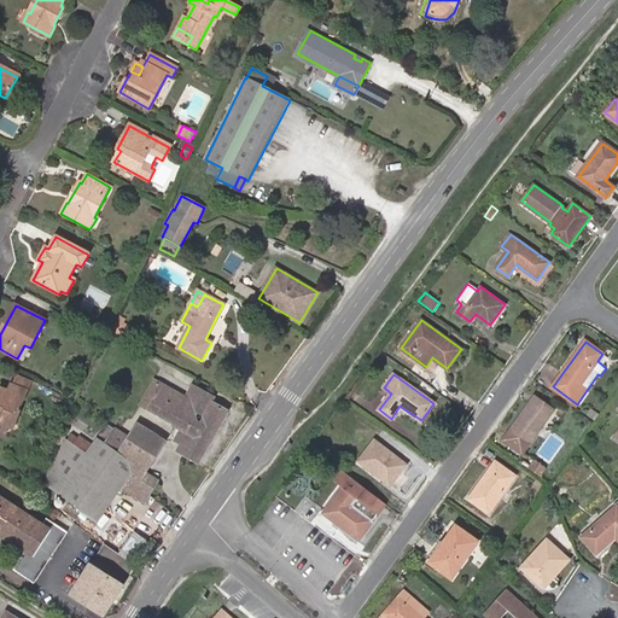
[(186,398),(155,380),(140,404),(174,424),(173,426),(181,431),(175,441),(181,444),(176,452),(198,464),(227,412),(213,403),(214,400),(192,386),(186,398)]
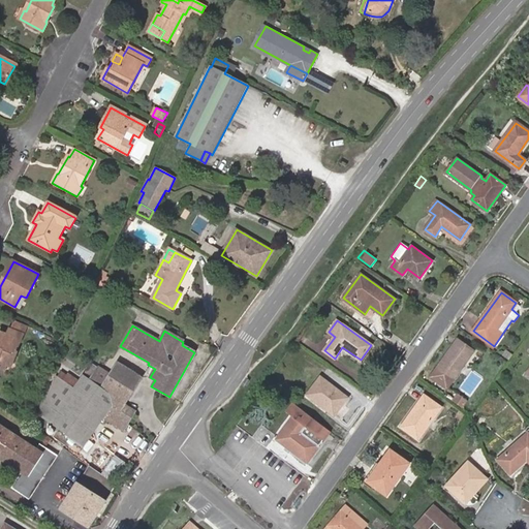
[(0,369),(4,372),(6,365),(10,367),(17,353),(14,352),(17,346),(19,346),(24,335),(9,329),(6,336),(0,332),(0,369)]
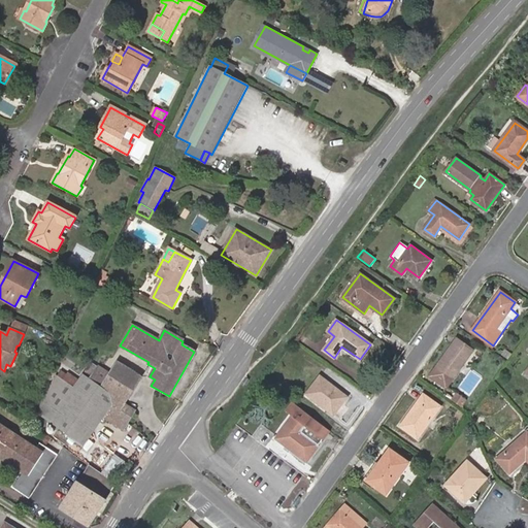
[(457,338),(430,375),(447,387),(472,350),(457,338)]
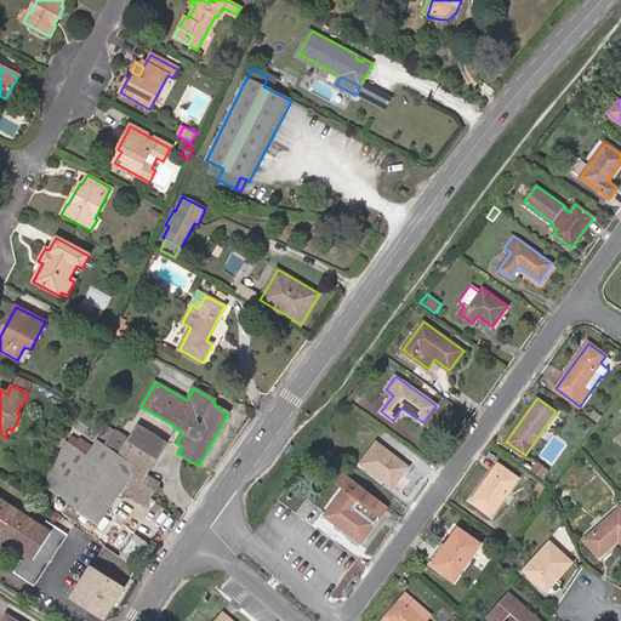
[(599,421),(603,415),(593,409),(590,415),(599,421)]
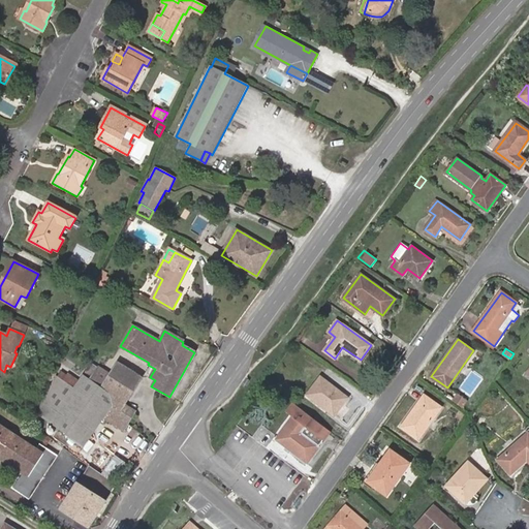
[(116,416),(124,405),(141,377),(118,363),(110,375),(98,368),(90,381),(109,395),(112,404),(102,416),(112,423),(116,416)]
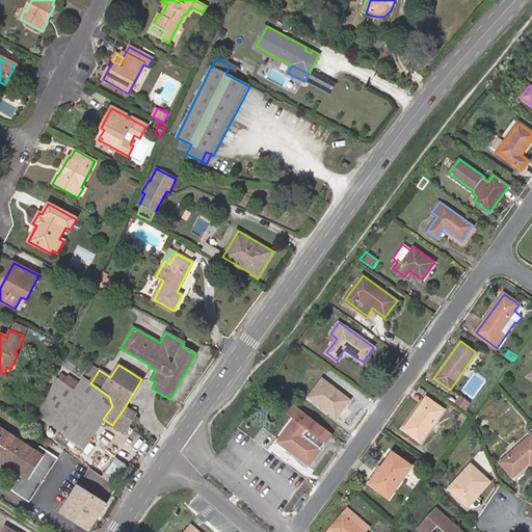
[(84,379),(90,383),(99,370),(92,366),(84,379)]
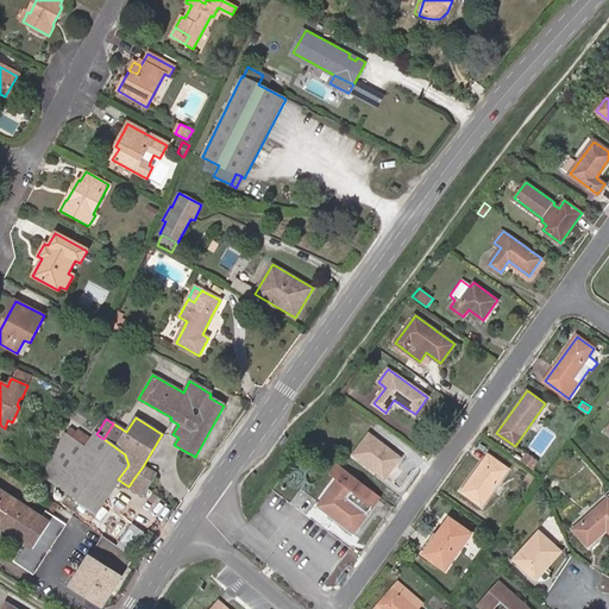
[(70,428),(64,435),(85,449),(92,439),(80,431),(77,433),(70,428)]
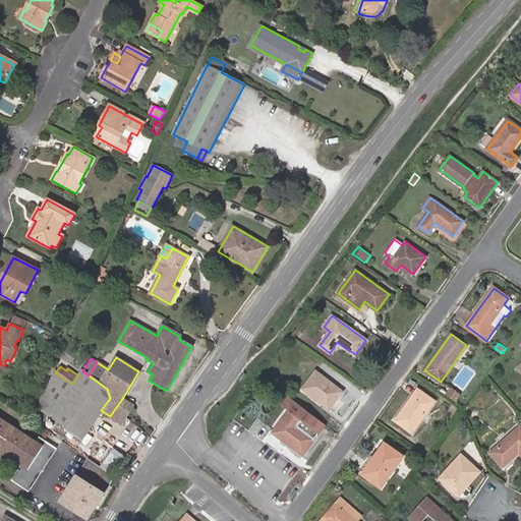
[(107,389),(89,375),(82,371),(78,375),(72,384),(55,372),(38,407),(82,438),(101,410),(110,398),(107,389)]
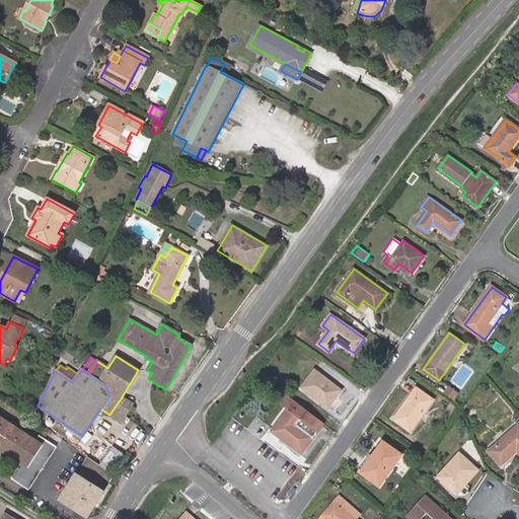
[(341,389),(315,370),(302,387),(327,408),(341,389)]
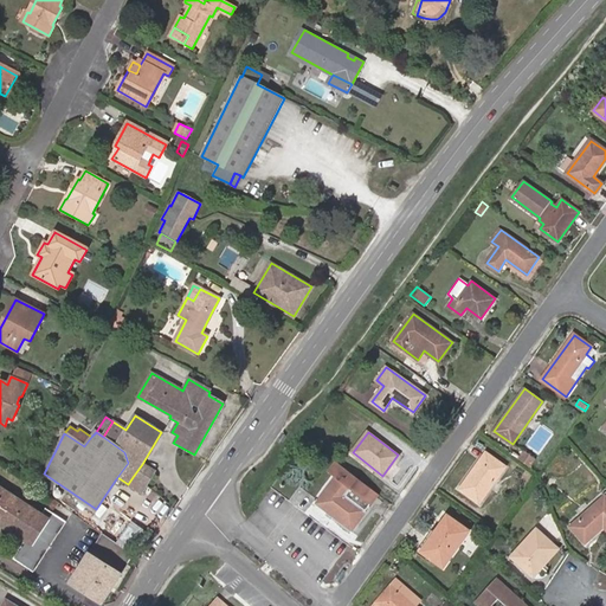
[(505,466),(487,452),(461,489),(479,503),(505,466)]
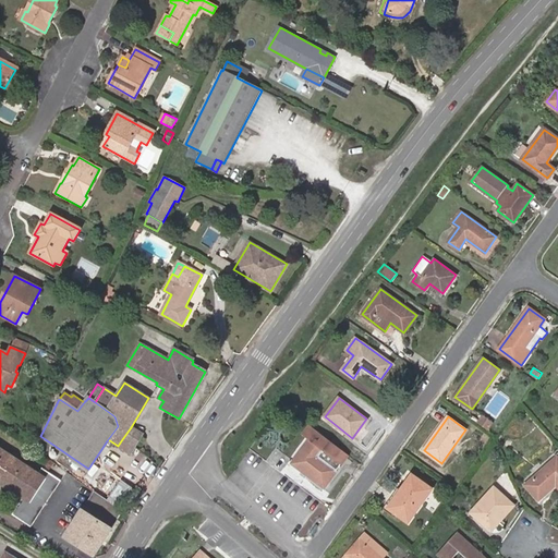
[(492,423),(483,416),(478,423),(487,429),(492,423)]
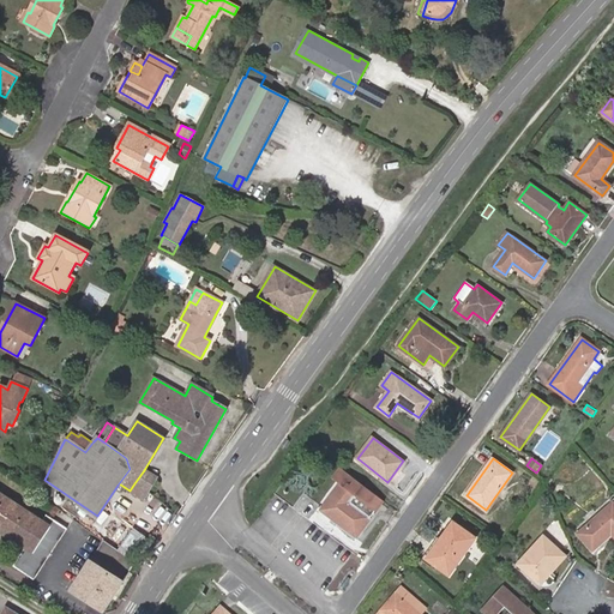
[(357,536),(383,500),(341,468),(333,477),(342,483),(321,510),(357,536)]
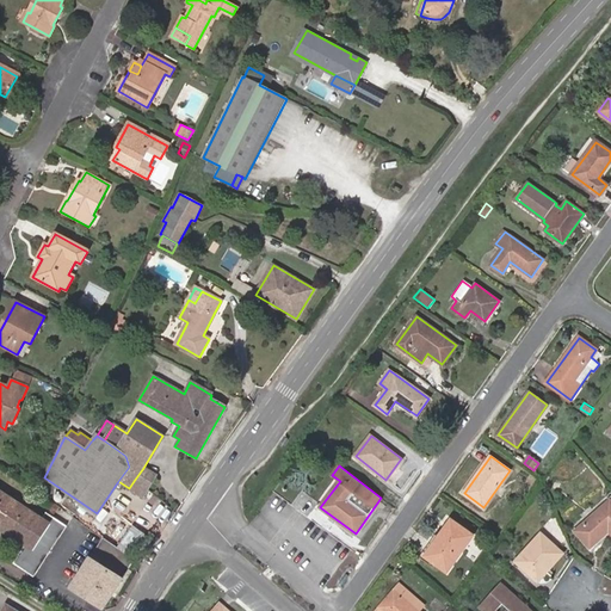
[(143,468),(134,481),(147,489),(155,476),(143,468)]
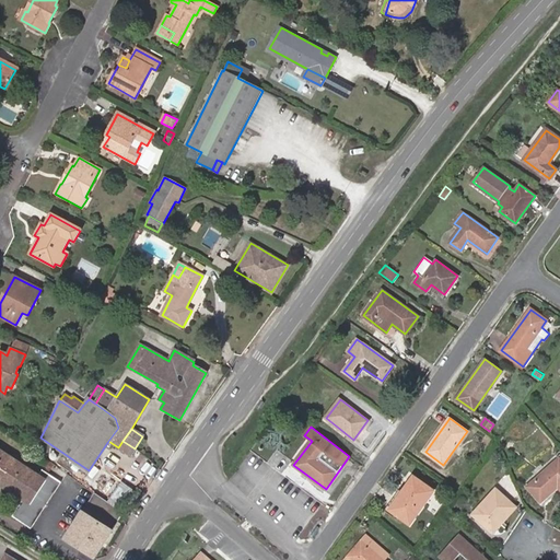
[(0,483),(1,486),(16,461),(0,450),(0,483)]
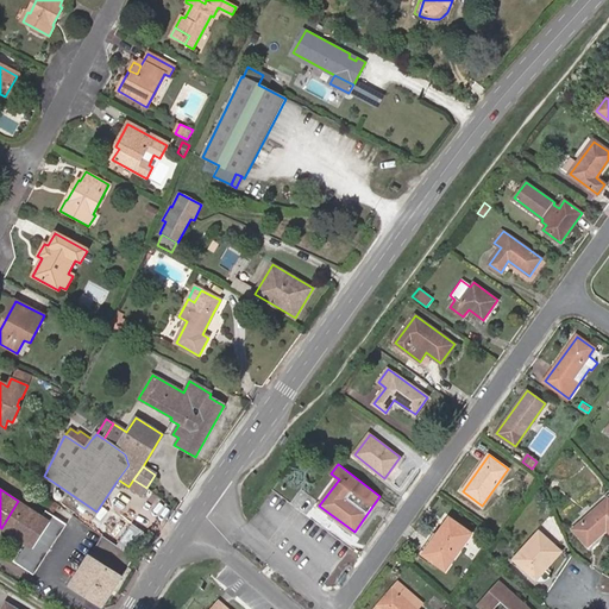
[(608,500),(608,498),(573,529),(588,545),(607,528),(608,531),(608,500)]
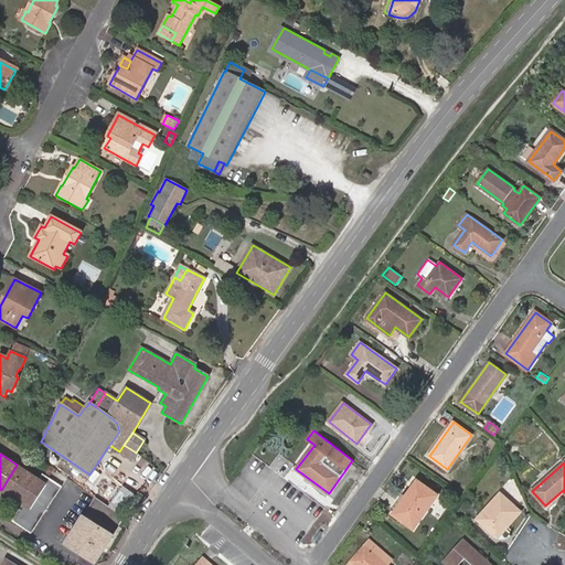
[(13,521),(20,525),(50,480),(43,476),(40,480),(17,465),(1,490),(24,504),(13,521)]
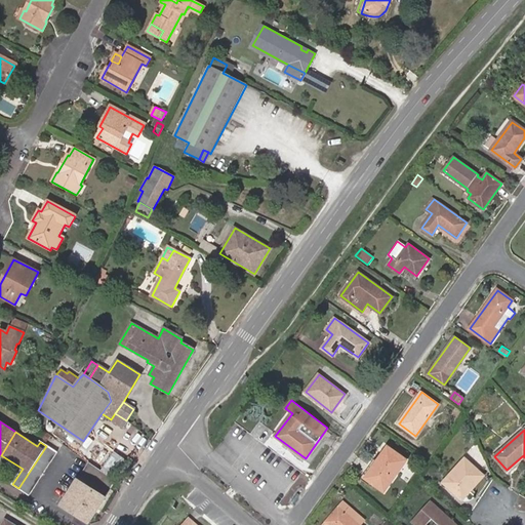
[(46,446),(18,488),(29,494),(56,452),(46,446)]
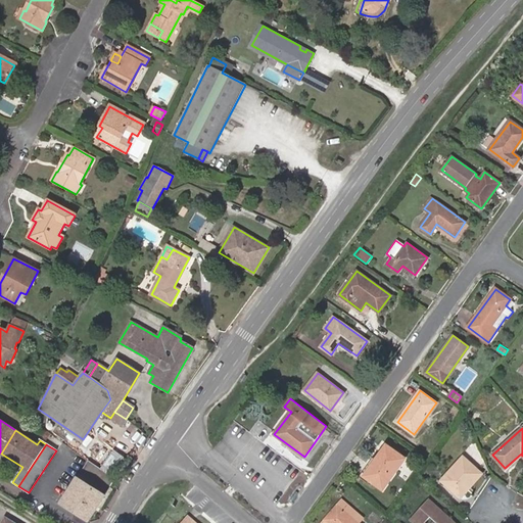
[(405,458),(388,447),(377,464),(374,462),(365,475),(383,489),(405,458)]
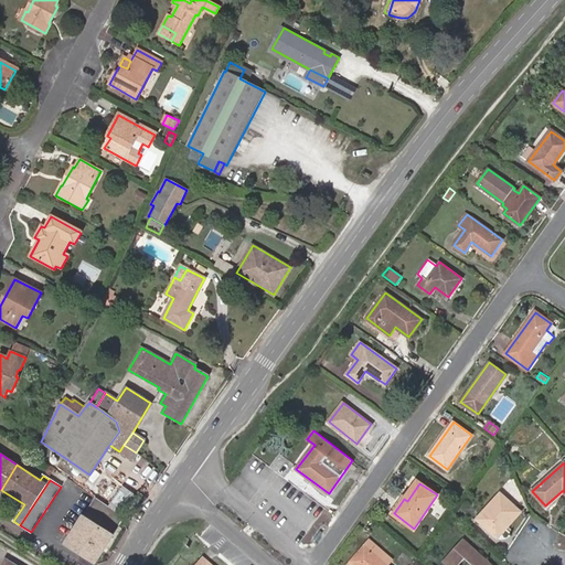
[(123,508),(134,492),(125,486),(114,501),(123,508)]
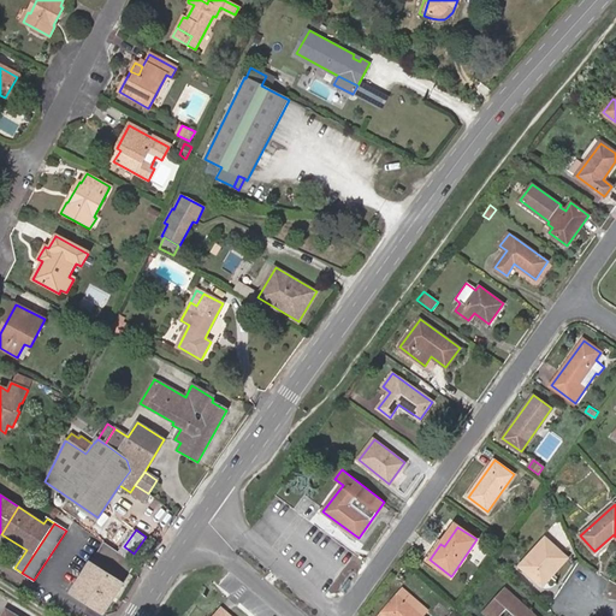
[(567,557),(545,538),(521,566),(543,586),(567,557)]
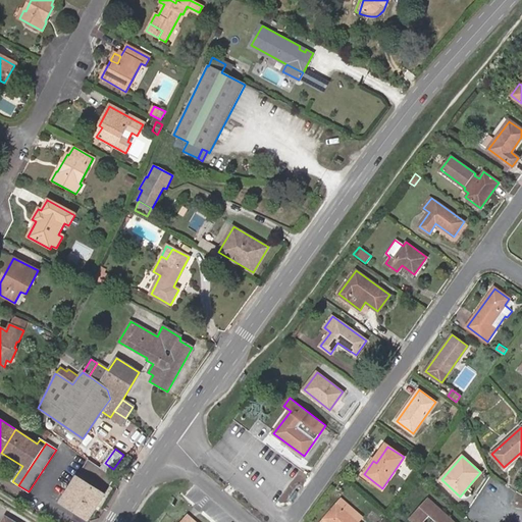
[(105,482),(109,485),(114,477),(88,459),(60,503),(88,520),(104,494),(100,491),(105,482)]
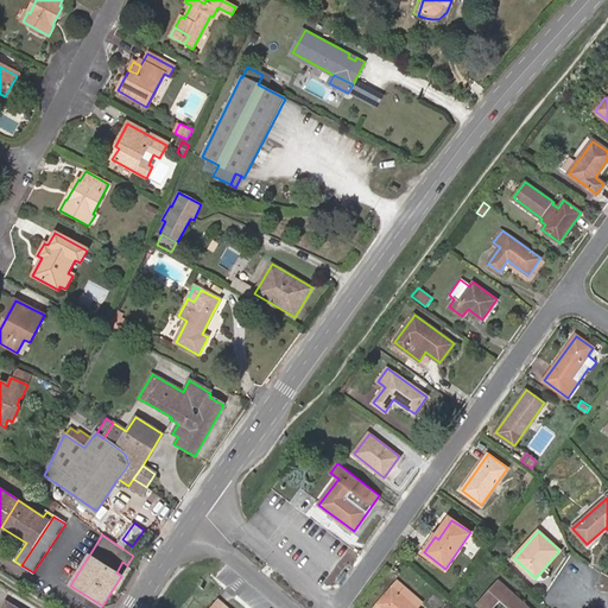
[(116,572),(121,576),(127,565),(122,562),(116,572)]
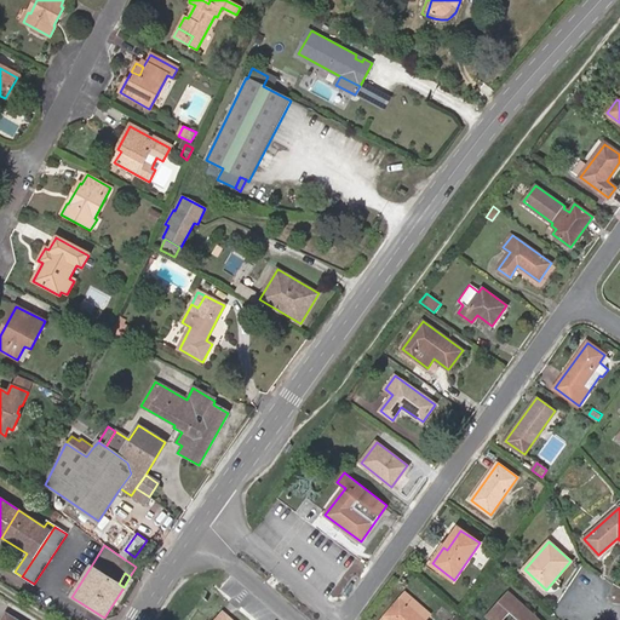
[(486,616),(489,619),(539,619),(509,591),(486,616)]
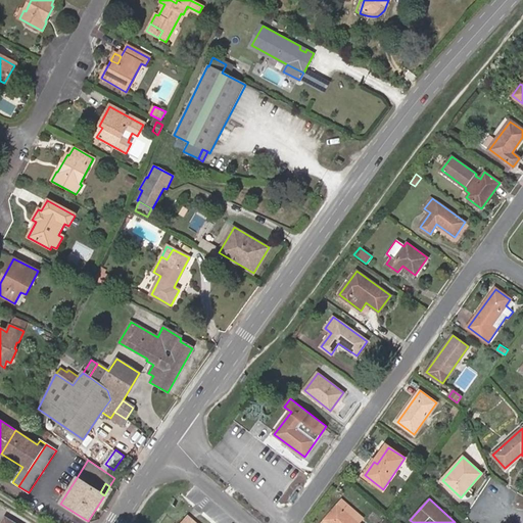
[(359,522),(363,519),(341,501),(321,522),(359,522)]
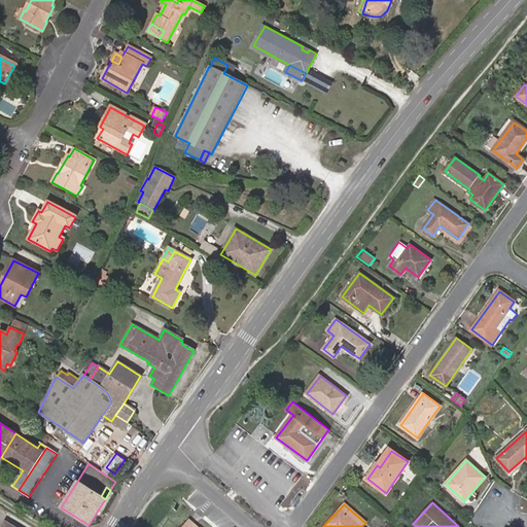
All buildings are outlined.
